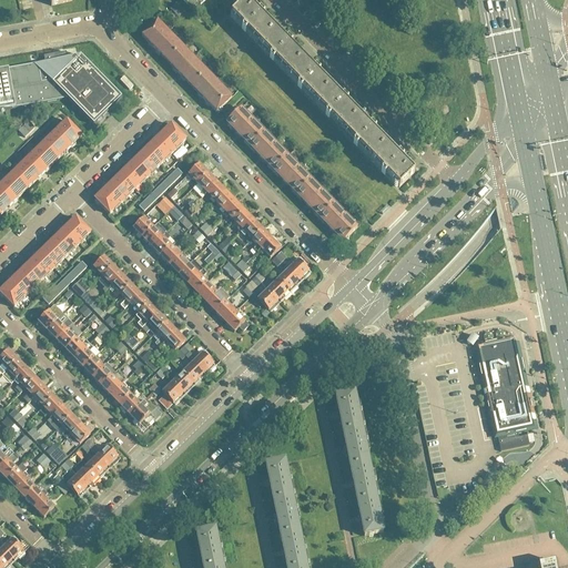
[(233,101),(158,26),(141,42),(216,118),(233,101)]
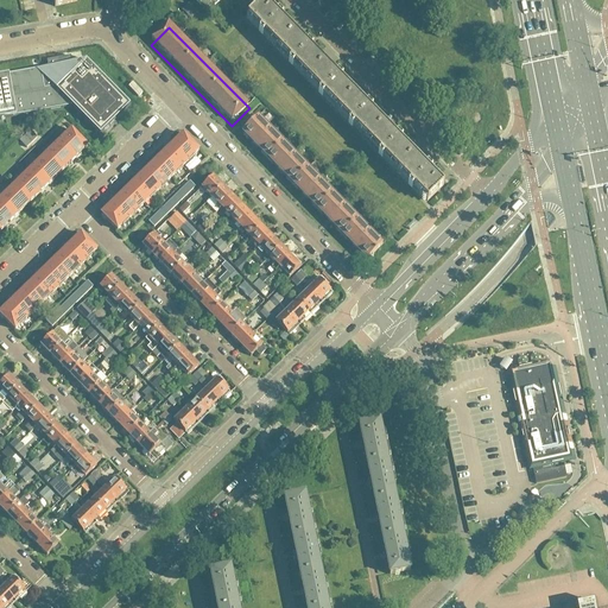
[(0,119),(73,106),(100,134),(101,133),(114,120),(116,119),(130,105),(126,101),(125,100),(119,94),(118,93),(112,87),(111,86),(105,80),(103,78),(97,73),(96,71),(90,65),(89,64),(86,61),(57,88),(56,87),(44,89),(40,70),(37,71),(37,69),(0,75),(0,119)]
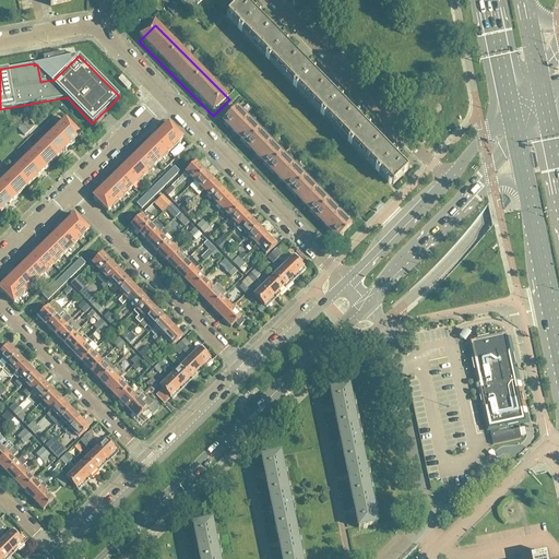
[(52,81),(79,56),(58,59),(52,60),(45,61),(38,62),(34,63),(34,66),(37,64),(40,82),(51,80),(52,81)]
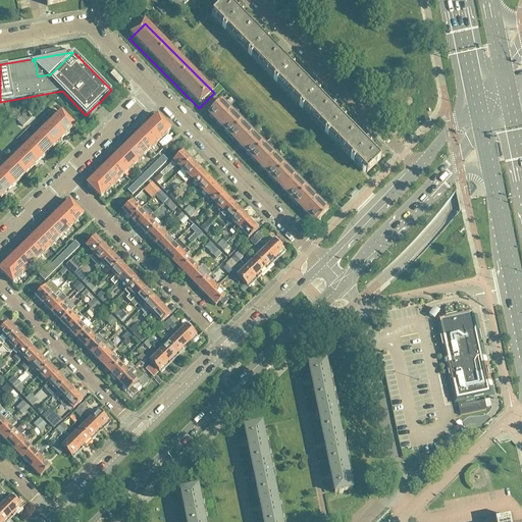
[(122,80),(113,70),(110,74),(118,84),(118,83),(121,80),(122,80)]
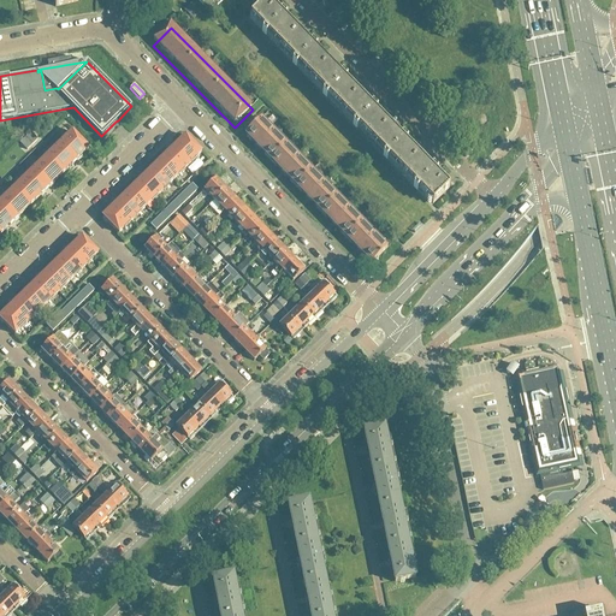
[(246,138),(373,271),(389,255),(262,122),(246,138)]
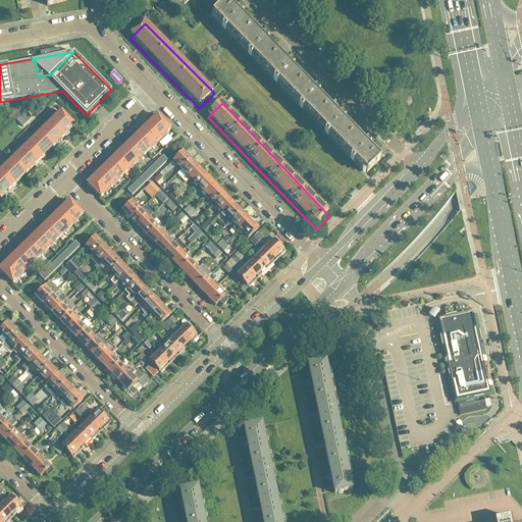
[(50,150),(74,126),(61,112),(36,137),(50,150)]
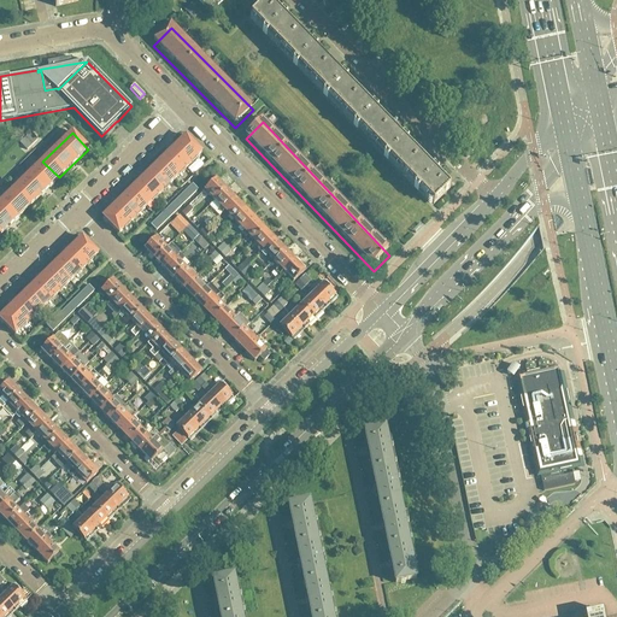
[(174,180),(201,153),(186,136),(158,163),(174,180)]
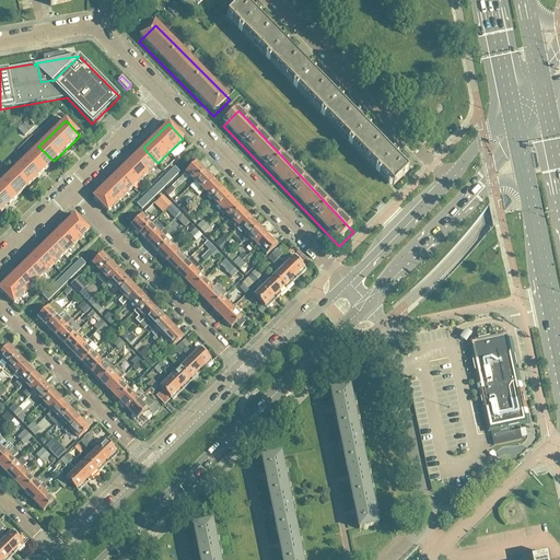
[(26,187),(54,161),(38,147),(12,172),(26,187)]
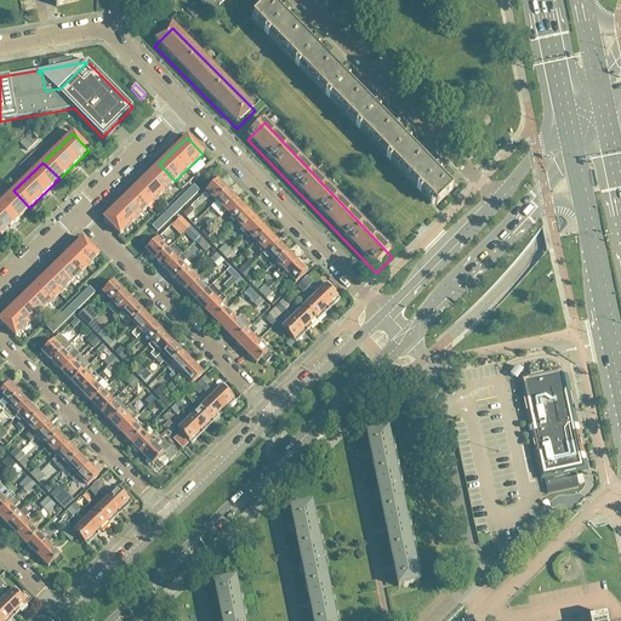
[(147,209),(175,181),(159,164),(131,192),(147,209)]
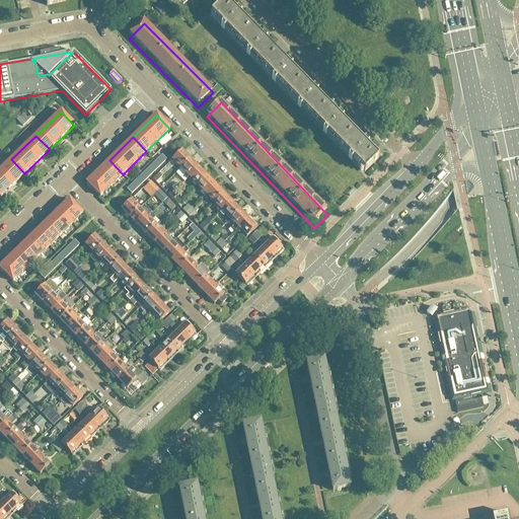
[(191,159),(181,150),(153,178),(156,181),(175,163),(180,168),(191,159)]
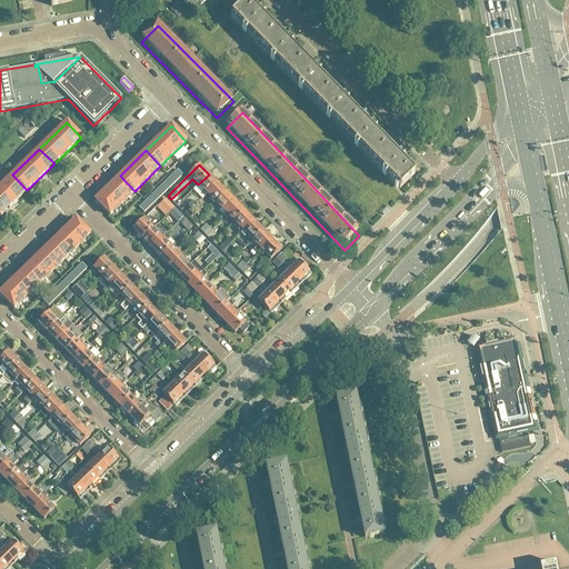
[(0,216),(27,190),(12,175),(0,186),(0,216)]
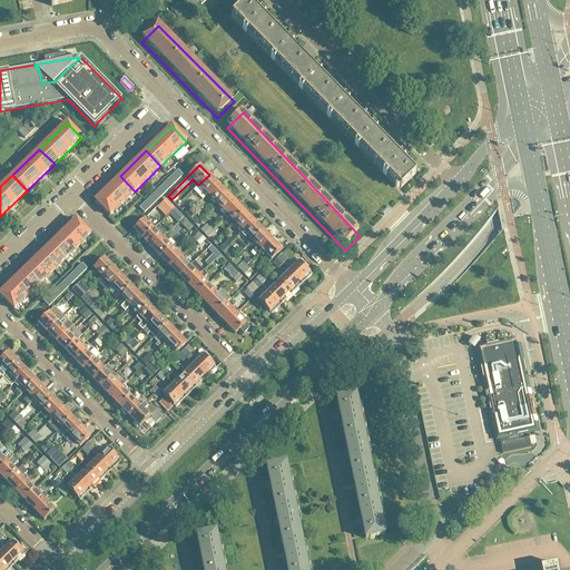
[(205,197),(218,184),(209,175),(198,185),(194,190),(203,199),(205,197)]
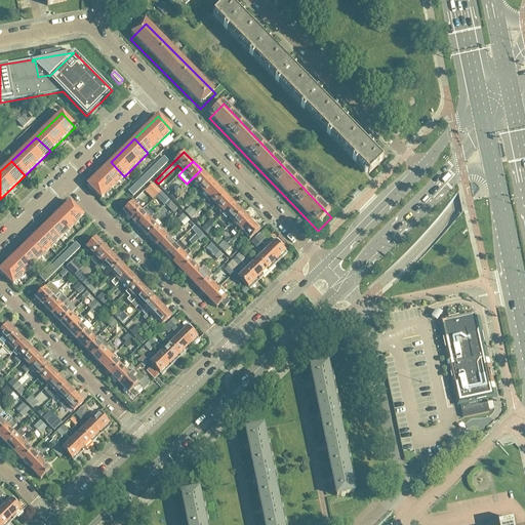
[(101,199),(124,176),(111,162),(87,185),(101,199)]
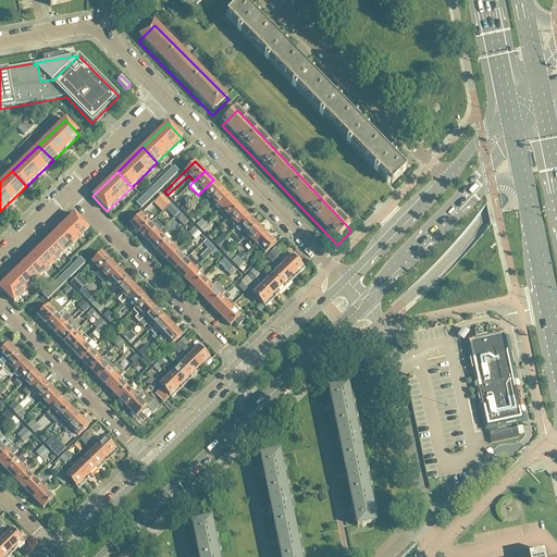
[(211,199),(222,189),(213,180),(200,193),(205,197),(207,194),(211,199)]
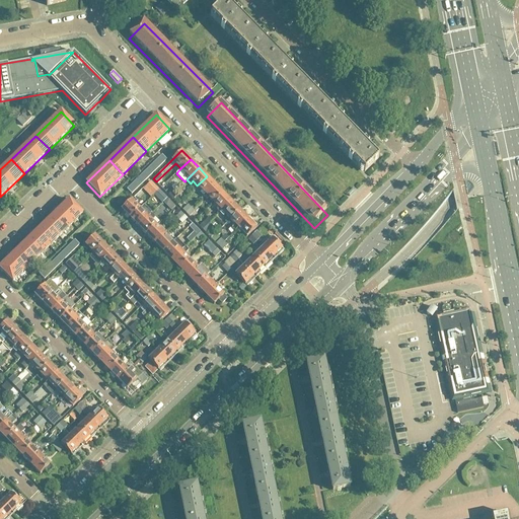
[(203,197),(215,184),(207,176),(197,186),(202,191),(200,193),(203,197)]
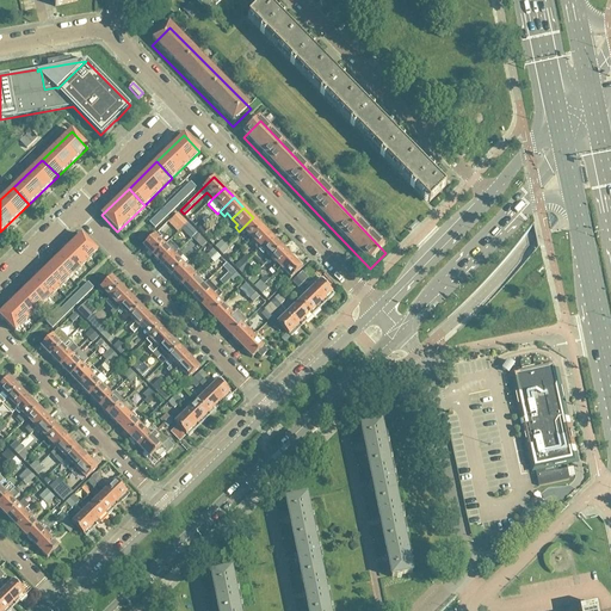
[(186,223),(177,214),(168,222),(178,232),(186,223)]
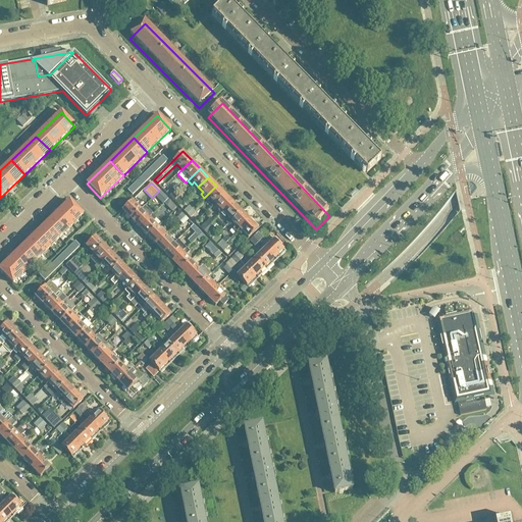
[(215,204),(224,194),(216,186),(204,198),(208,201),(210,199),(215,204)]
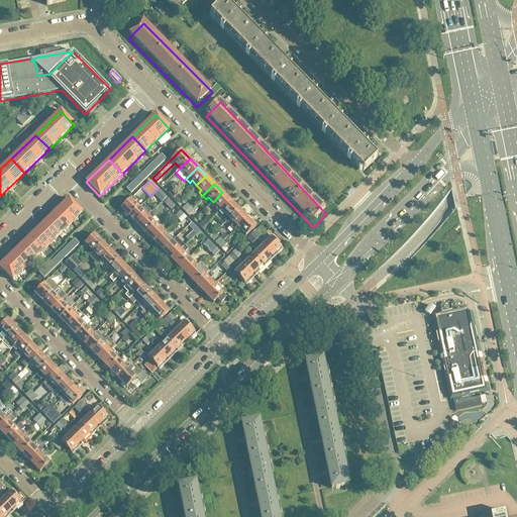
[(166,192),(169,195),(174,191),(175,190),(171,187),(166,192)]
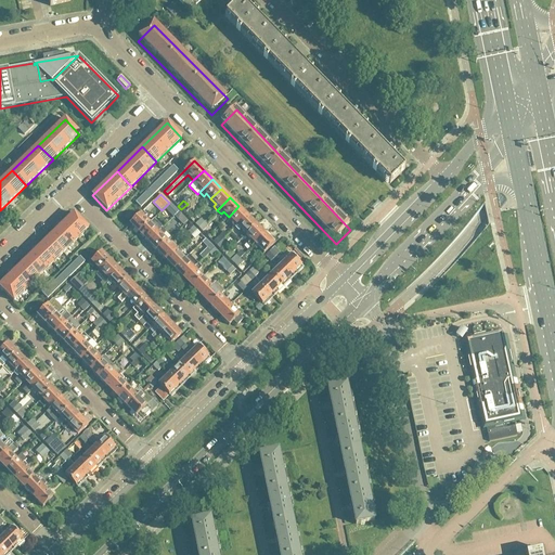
[(179,213),(170,203),(165,208),(173,217),(175,216),(179,213)]
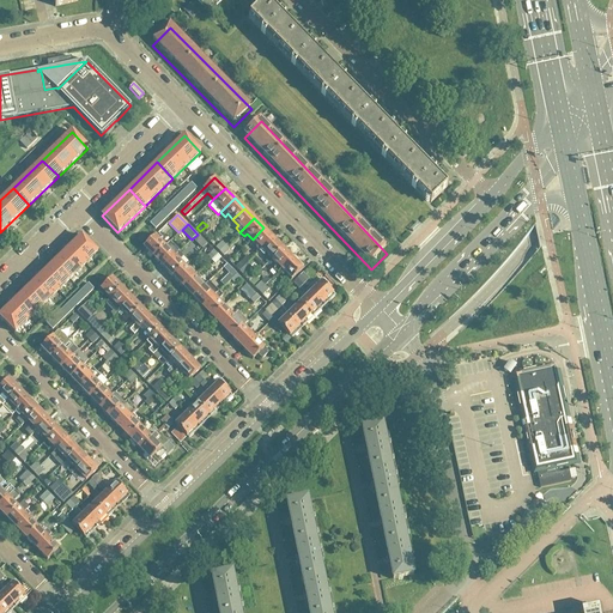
[(206,226),(200,231),(205,236),(211,230),(207,225),(206,226)]
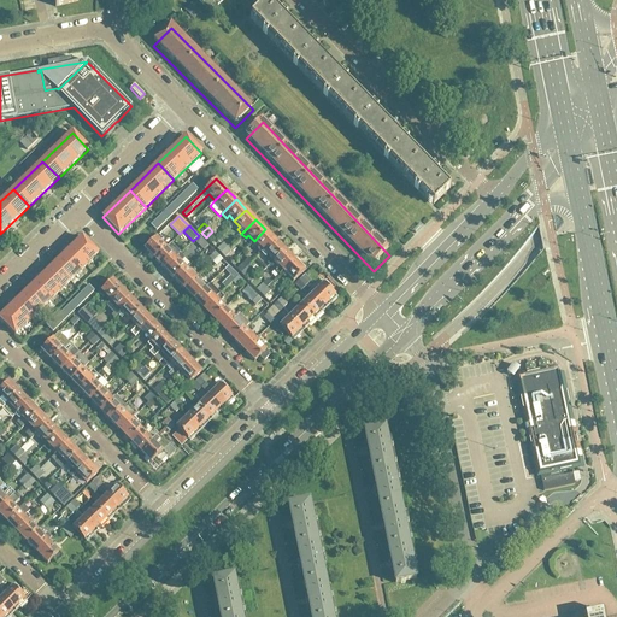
[(262,253),(276,240),(265,229),(254,241),(259,247),(257,250),(262,253)]
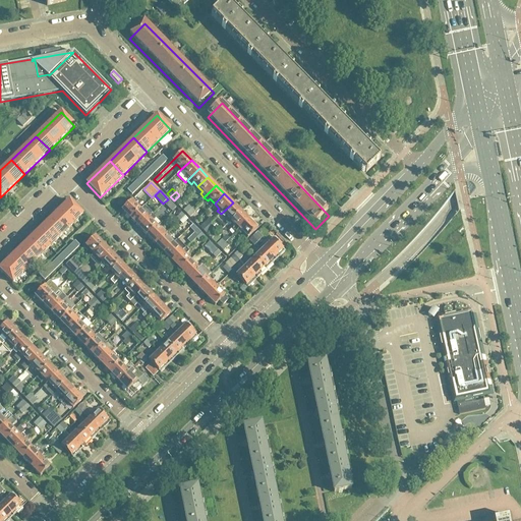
[(121,211),(130,219),(140,210),(135,205),(137,201),(134,198),(121,211)]
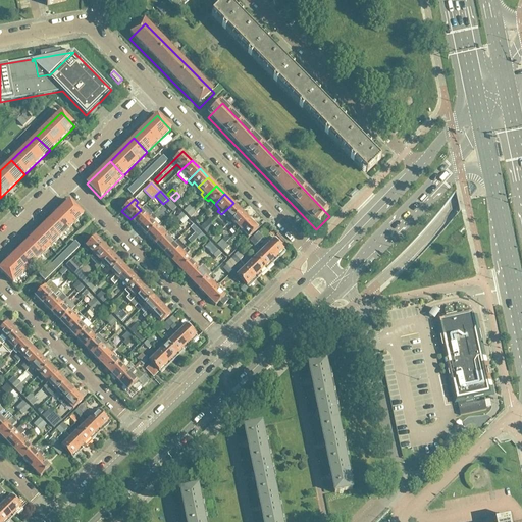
[(176,208),(171,203),(168,200),(164,203),(172,212),(176,208)]
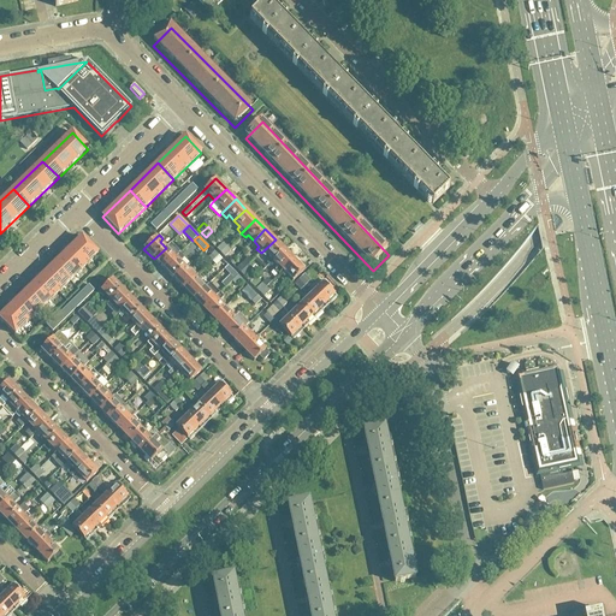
[(70,280),(98,254),(82,237),(54,264),(70,280)]
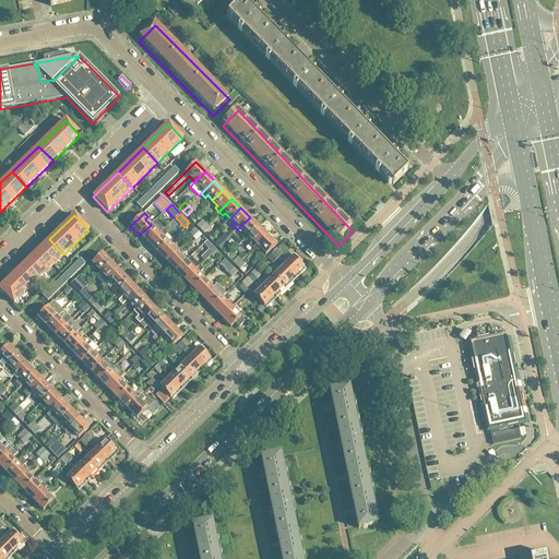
[(248,237),(259,226),(250,217),(237,229),(240,234),(242,232),(248,237)]
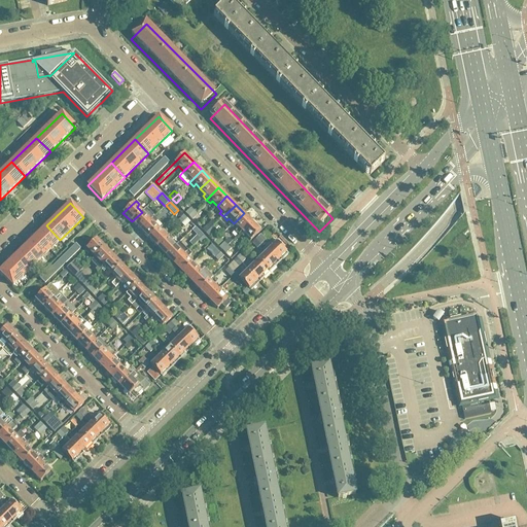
[(140,231),(150,220),(142,212),(132,221),(140,231)]
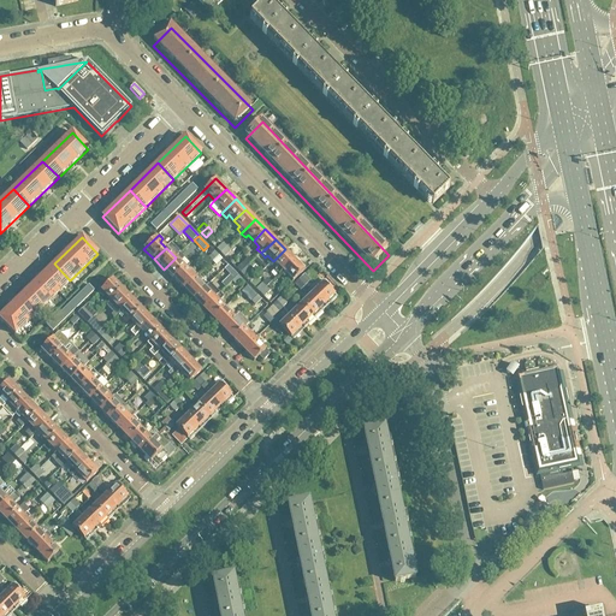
[(280,273),(295,259),(285,249),(273,261),(279,267),(274,271),(279,274),(280,273)]
